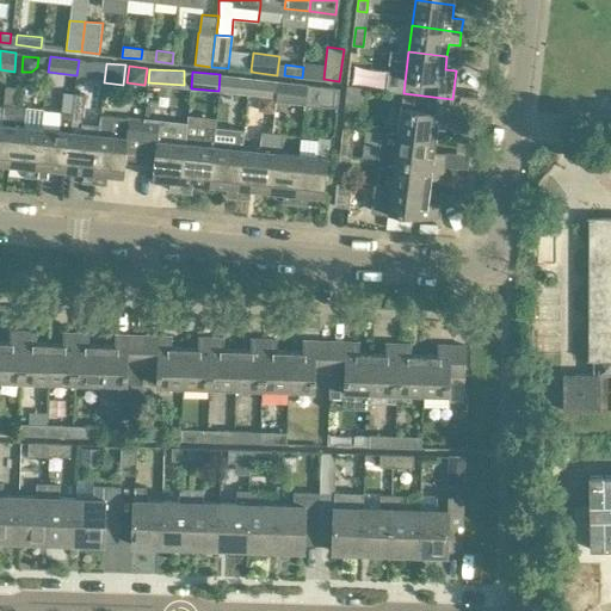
[(220,74),(218,91),(248,94),(250,78),(220,74)]
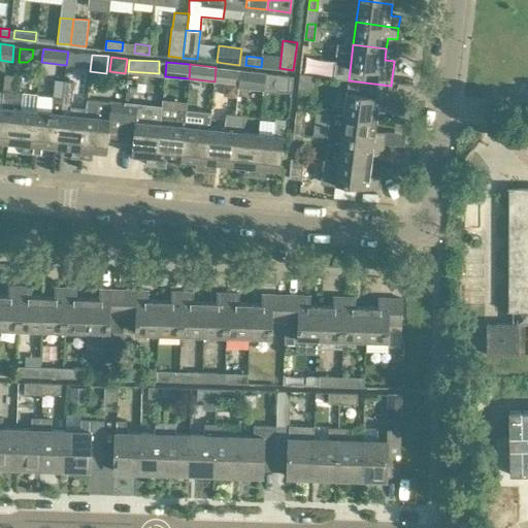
[(238,84),(240,70),(216,67),(215,81),(224,83),(238,84)]
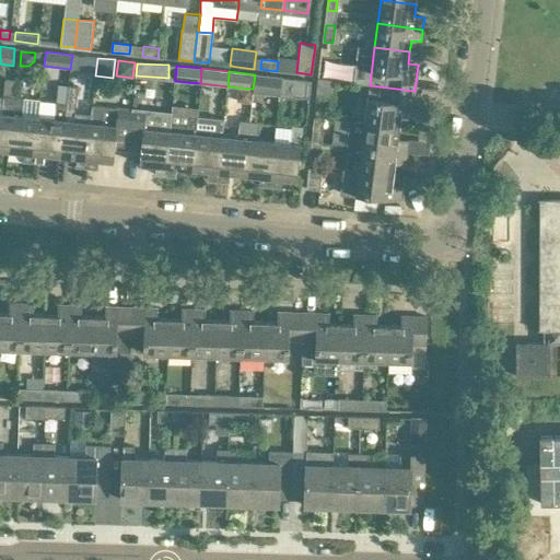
[(255,74),(253,90),(254,90),(254,93),(279,95),(281,78),(255,76),(256,74),(255,74)]
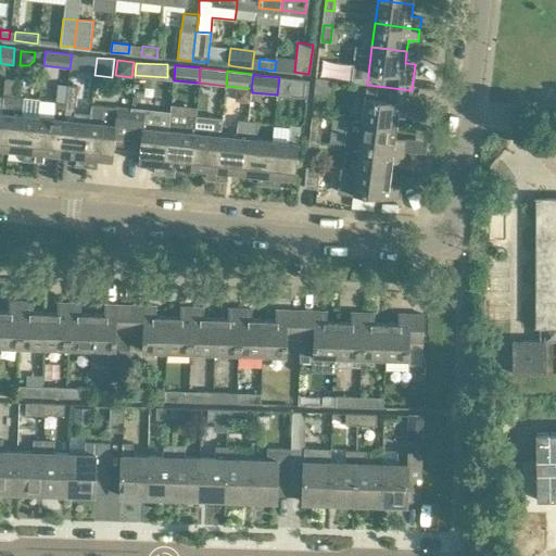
[(308,80),(279,77),(277,95),(307,98),(308,80)]
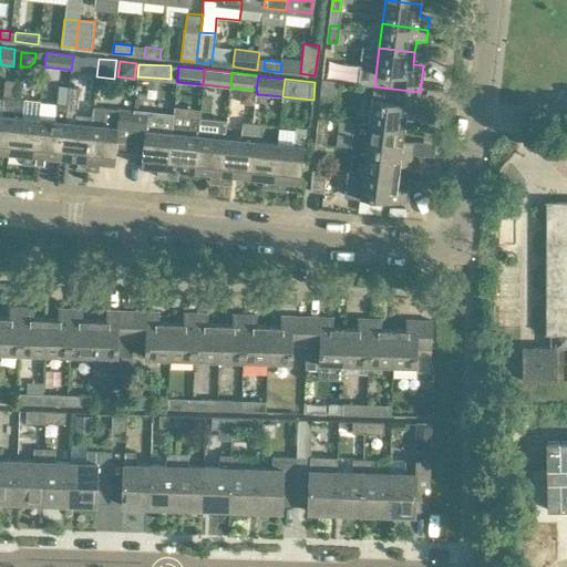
[(0,115),(0,151),(9,152),(14,98),(16,82),(6,81),(3,96),(1,116),(0,115)]
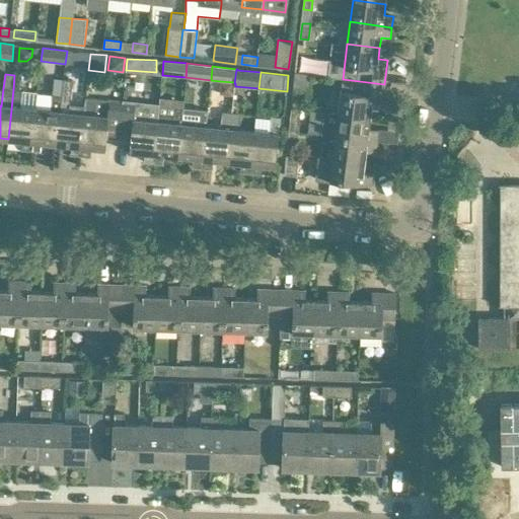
[(339,114),(371,118),(372,106),(381,107),(384,84),(343,79),(341,91),(339,114)]
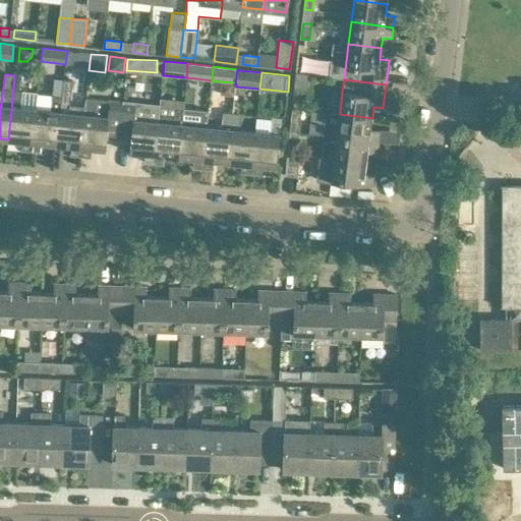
[(70,154),(80,155),(84,106),(71,104),(73,81),(63,80),(61,95),(57,145),(70,146),(70,154)]
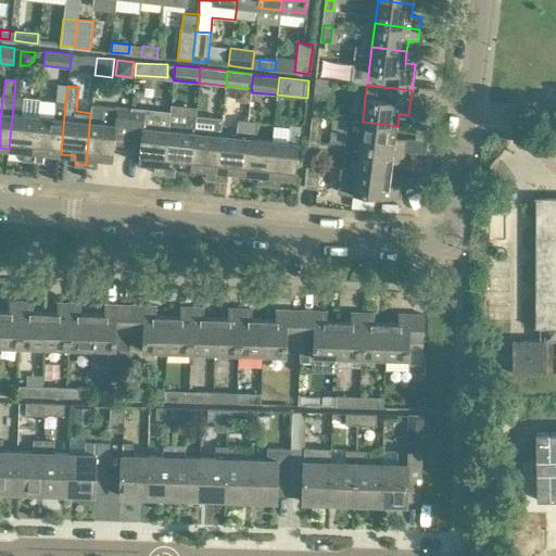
[(23,116),(24,97),(14,96),(9,149),(24,151),(23,160),(34,160),(38,118),(23,116)]
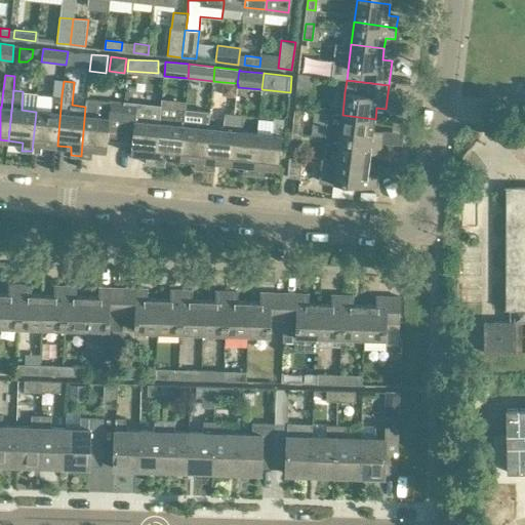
[(37,101),(32,151),(42,152),(43,145),(57,146),(62,95),(52,94),(52,95),(38,94),(37,101)]
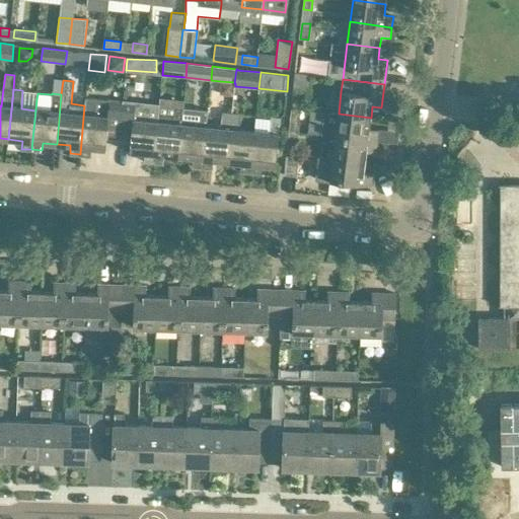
[(105,149),(106,138),(119,139),(123,100),(101,98),(101,99),(85,97),(84,105),(80,154),(90,155),(91,147),(105,149)]
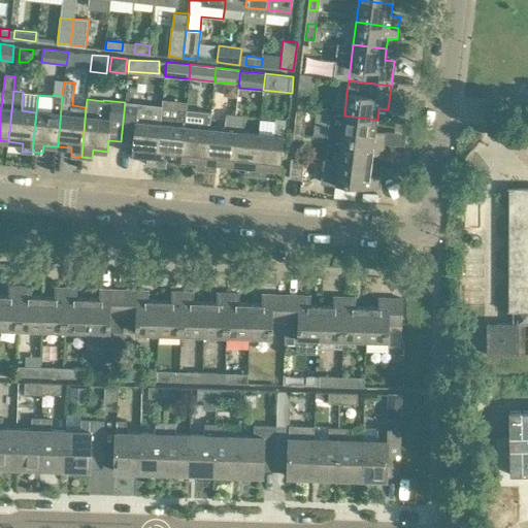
[(147,104),(137,103),(125,102),(121,141),(133,142),(132,154),(146,156),(145,164),(156,165),(160,124),(162,106),(147,104)]
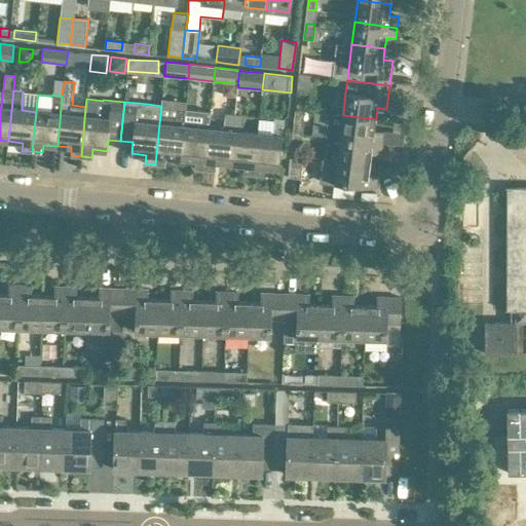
[(166,157),(181,158),(186,108),(177,108),(175,124),(159,123),(155,164),(165,165),(166,157)]
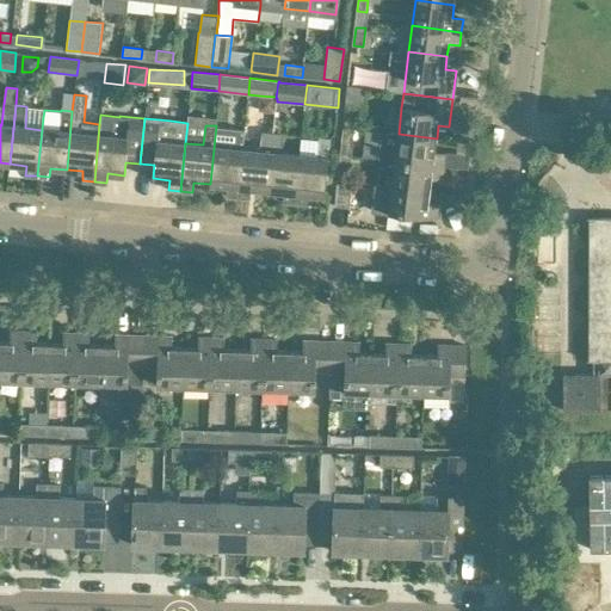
[(353,144),(355,129),(343,128),(341,144),(353,144)]
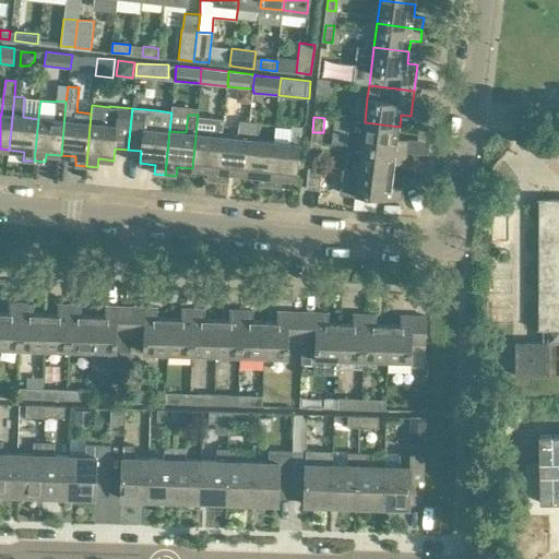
[(222,137),(217,180),(228,181),(229,173),(245,174),(249,120),(239,119),(239,129),(238,139),(222,137)]
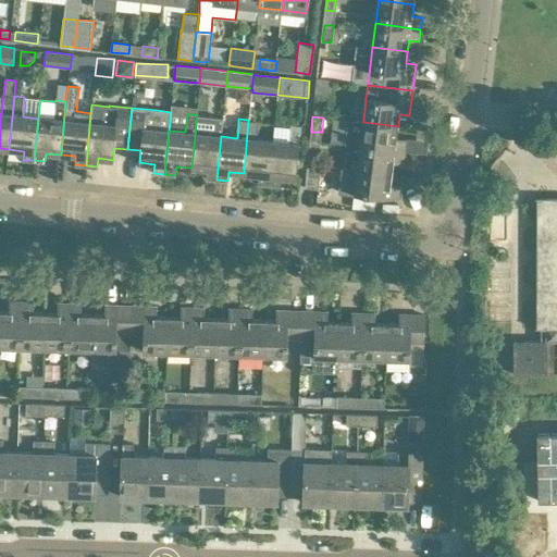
[(248,120),(244,173),(258,175),(258,184),(268,185),(272,141),(257,140),(259,121),(248,120)]
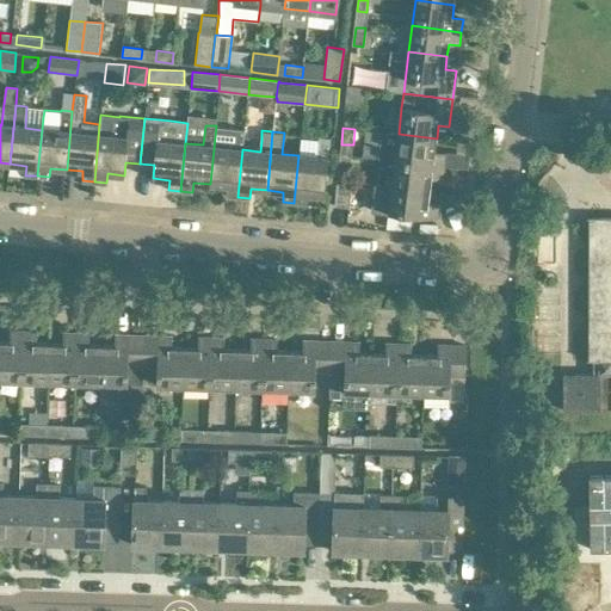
[(381,158),(444,166),(446,153),(434,152),(437,139),(399,134),(382,131),(378,158),(381,158)]
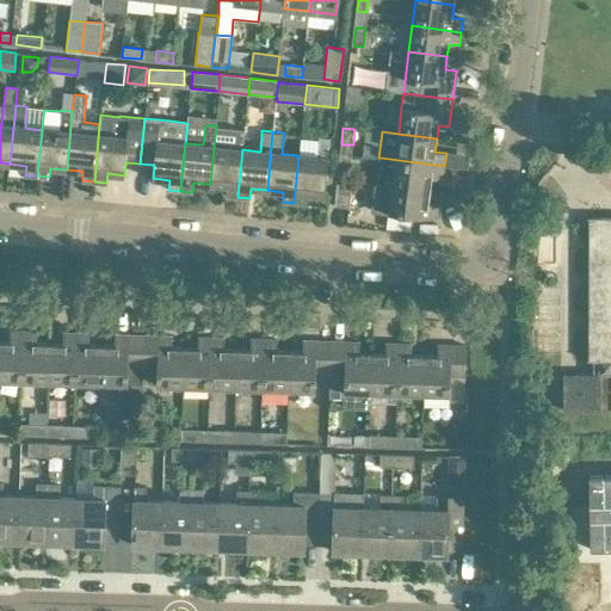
[(325,196),(327,172),(331,137),(319,136),(316,158),(298,155),(294,203),(307,204),(308,195),(325,196)]
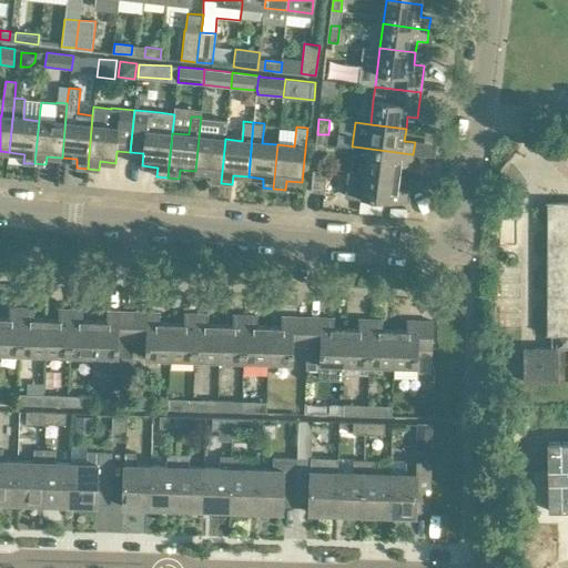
[(199,133),(195,171),(211,173),(210,182),(221,183),(225,139),(226,130),(219,129),(219,135),(199,133)]
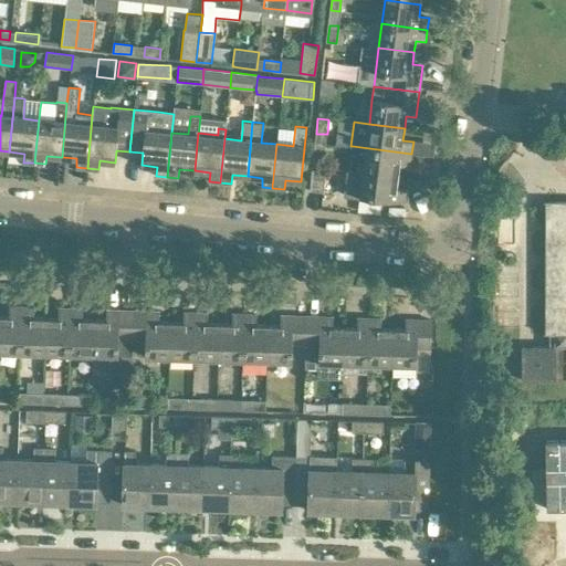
[(353,146),(352,158),(365,160),(363,171),(398,177),(400,165),(410,166),(411,154),(353,146)]
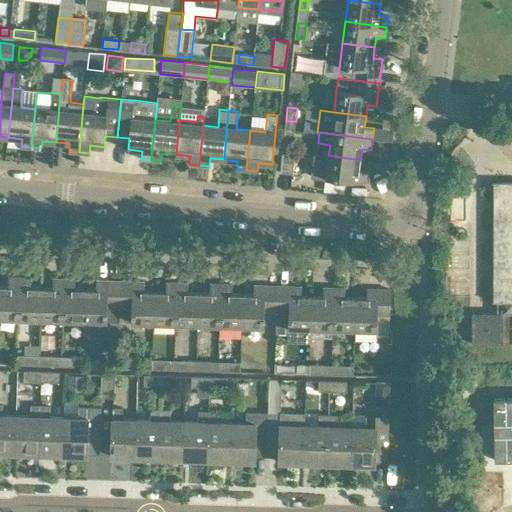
[(292,151),(294,137),(284,136),(283,150),(292,151)]
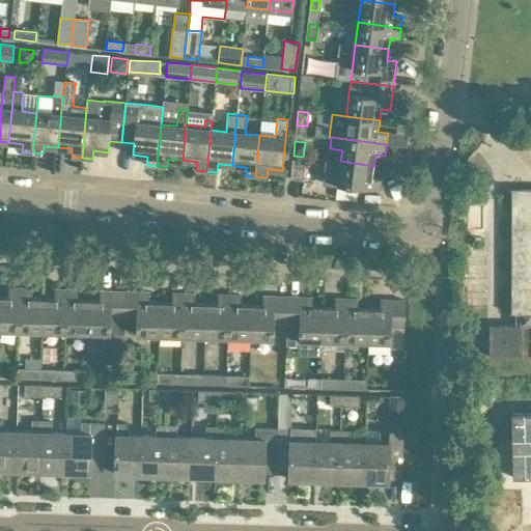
[(294,156),(290,179),(304,180),(306,158),(303,157),(294,156)]
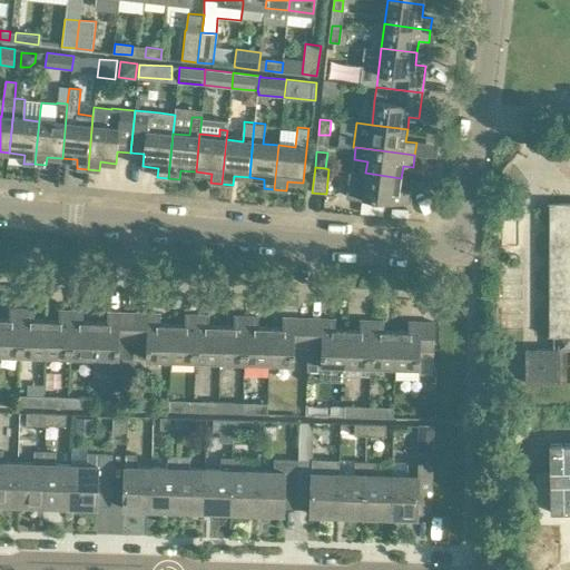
[(350,172),(346,196),(362,198),(384,200),(409,204),(410,192),(400,189),(401,178),(365,173),(353,172),(350,172)]
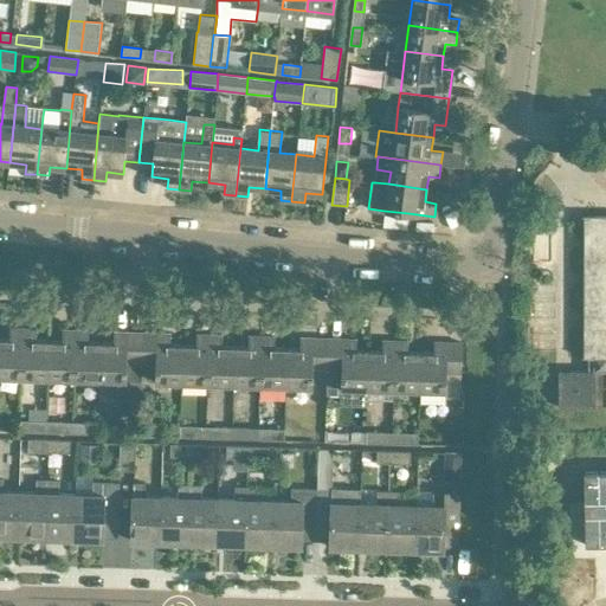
[(605,214),(582,216),(582,217),(586,217),(585,356),(582,356),(582,358),(588,358),(588,371),(559,371),(559,406),(594,407),(594,405),(605,405),(605,214)]
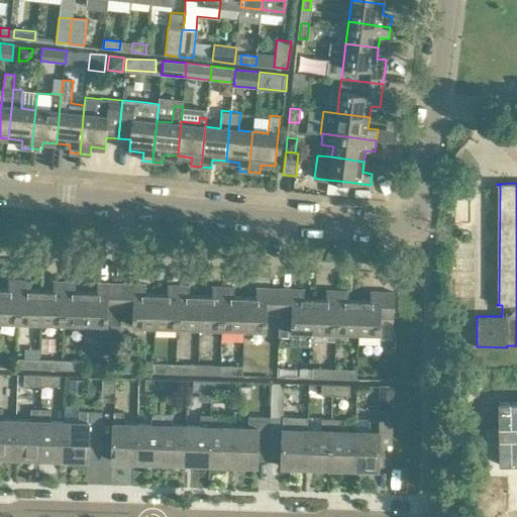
[(0,321),(19,322),(20,280),(9,280),(9,289),(0,288),(0,321)]
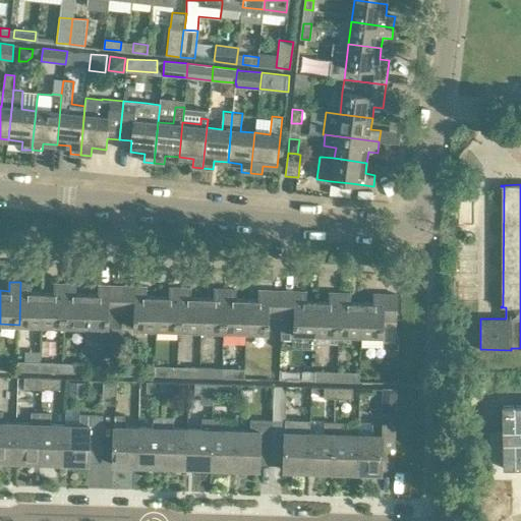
[(19,325),(42,325),(43,292),(32,292),(32,283),(20,282),(19,325)]
